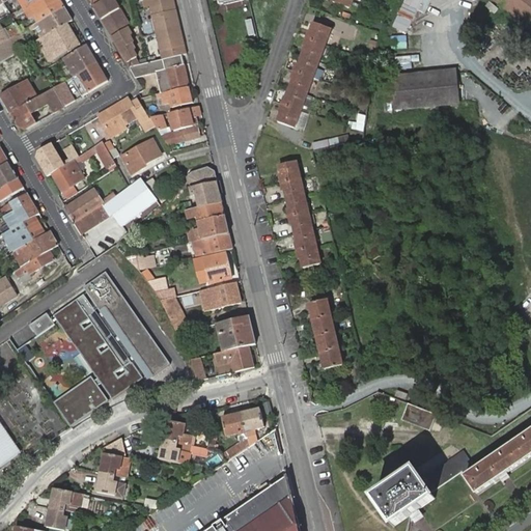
[(18,0),(19,0),(24,8),(36,0),(9,0),(9,1),(4,3),(8,10),(9,14),(11,17),(16,14),(10,5),(12,3),(18,0)]
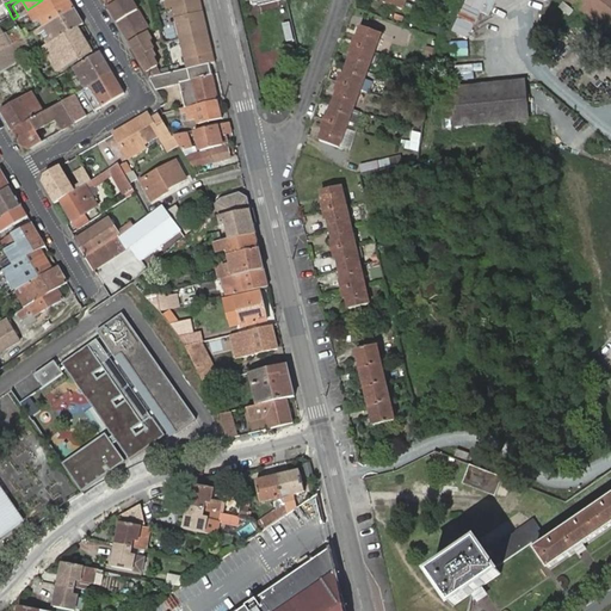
[(36,23),(71,1),(69,0),(42,0),(28,10),(36,23)]
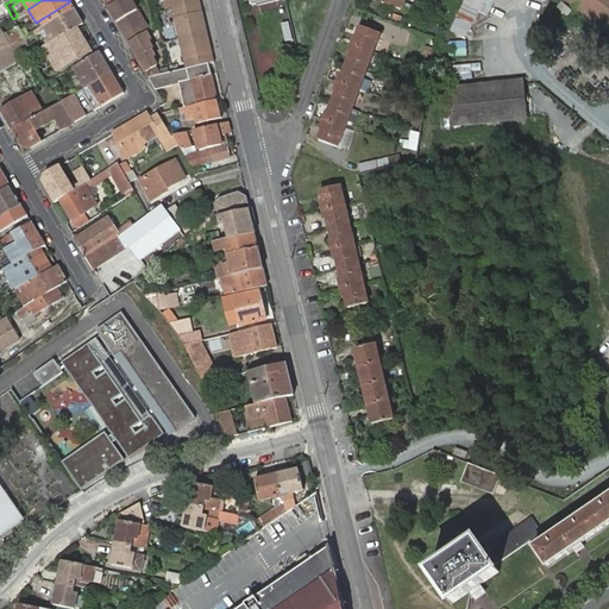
[(120,0),(108,7),(130,43),(148,32),(150,31),(133,0),(120,0)]
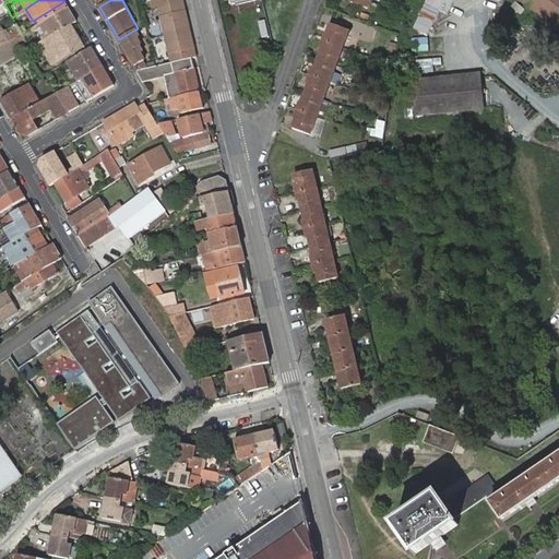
[(155,0),(158,9),(185,2),(183,0),(155,0)]
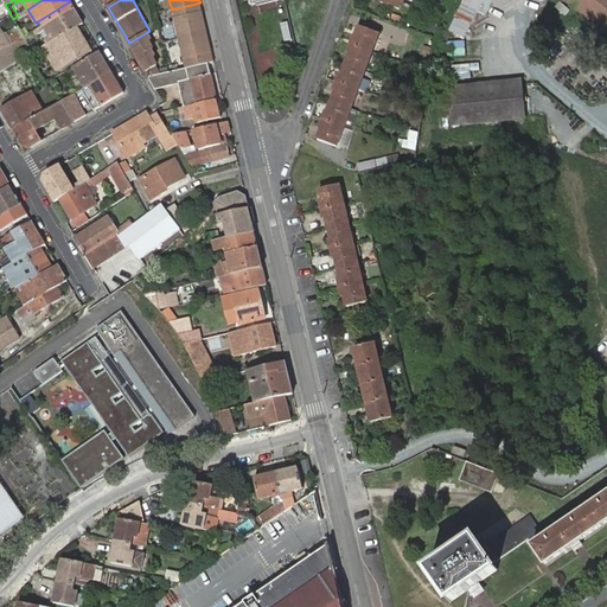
[(401,10),(404,0),(383,0),(382,2),(401,10)]
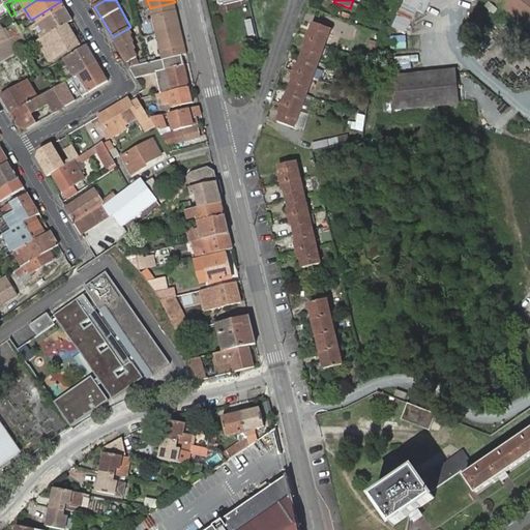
[(402,0),(390,27),(405,33),(415,10),(423,13),(429,0),(402,0)]
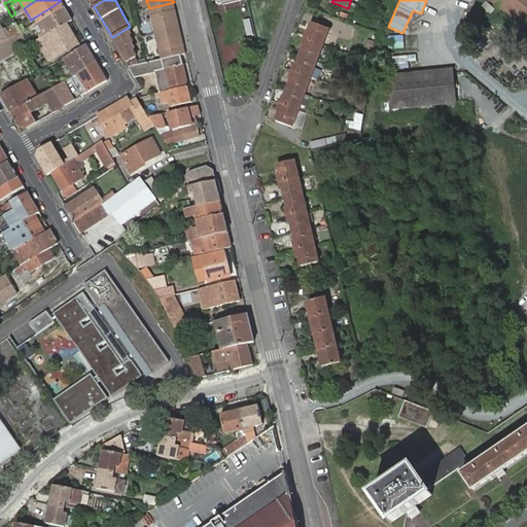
[(526,0),(488,0),(526,31),(526,0)]
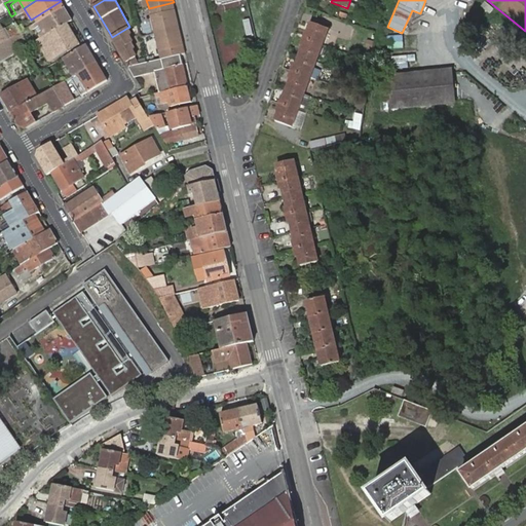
[(34,25),(65,7),(61,1),(31,20),(34,25)]
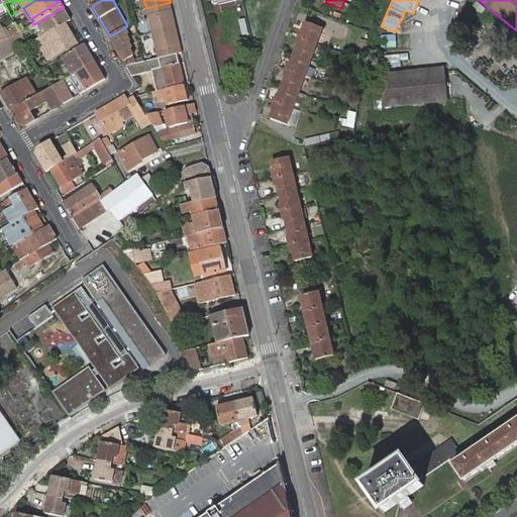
[(152,33),(177,27),(171,2),(146,8),(152,33)]
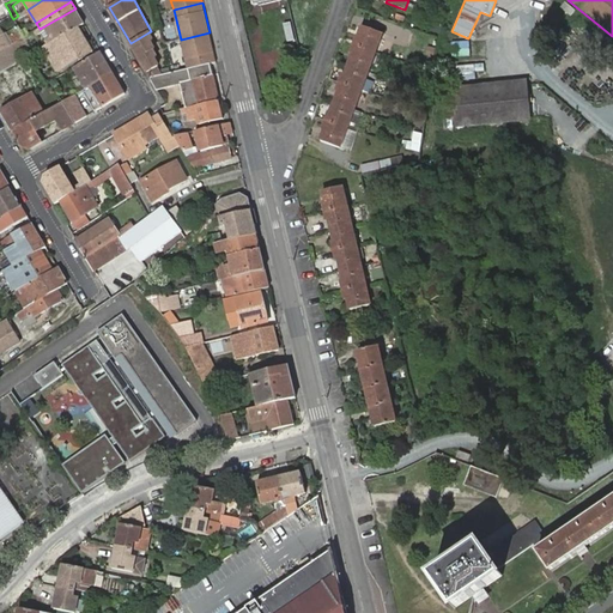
[(0,52),(0,73),(20,61),(17,55),(30,48),(26,43),(37,37),(46,31),(49,37),(46,40),(48,46),(79,28),(84,24),(76,8),(40,29),(34,32),(24,38),(11,46),(0,52)]
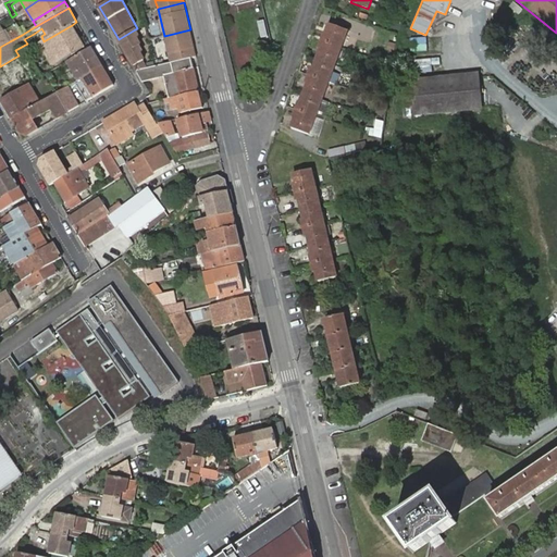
[(322,41),(342,48),(348,31),(331,24),(326,34),(325,33),(322,41)]
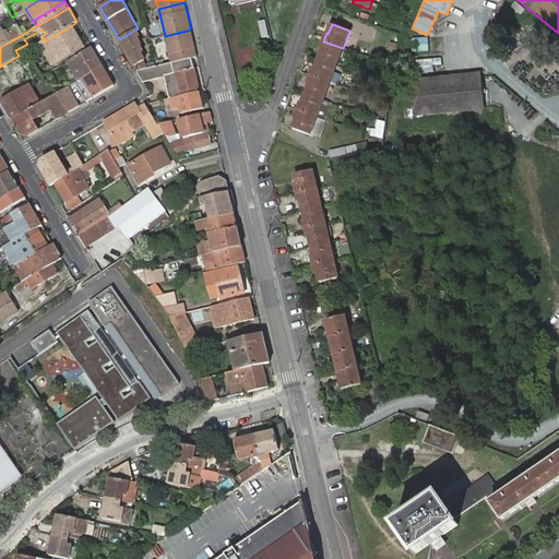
[(85,48),(72,25),(44,42),(40,44),(46,54),(49,51),(57,64),(85,48)]
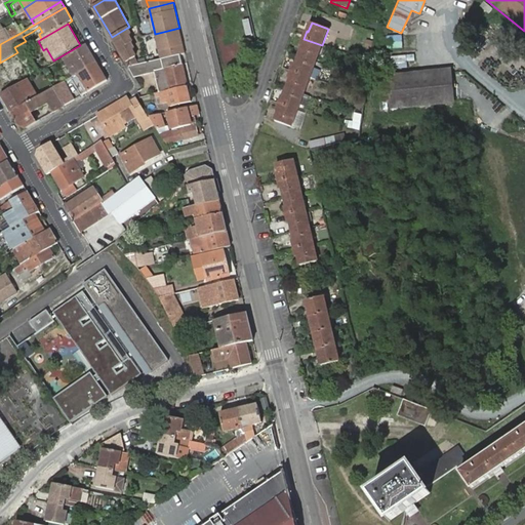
[(124,59),(129,68),(138,66),(134,58),(136,57),(133,50),(134,49),(131,44),(133,43),(129,36),(131,35),(127,28),(112,37),(113,39),(118,49),(124,59)]
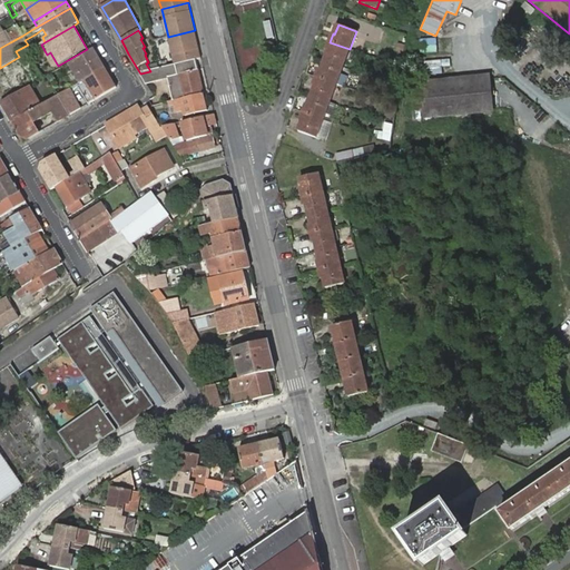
[(196,60),(202,59),(195,30),(168,37),(175,65),(196,60)]
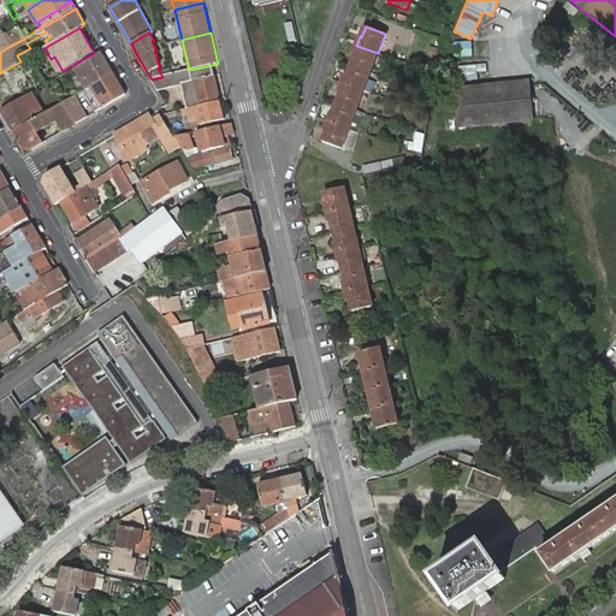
[(0,37),(0,52),(11,46),(5,35),(0,37)]
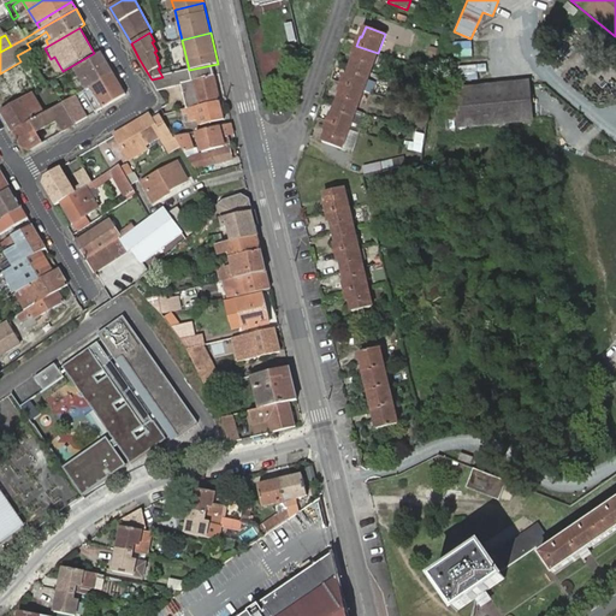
[(351,65),(371,72),(378,53),(356,46),(354,55),(355,55),(351,65)]
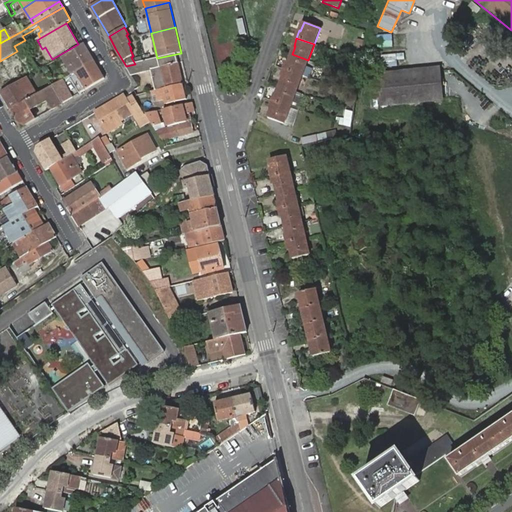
[(63,60),(71,75),(94,61),(84,44),(61,57),(63,60)]
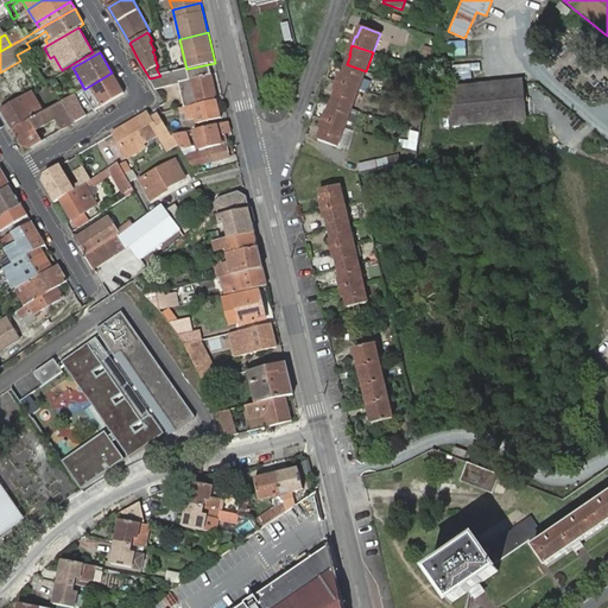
[(150,78),(156,89),(181,84),(184,103),(185,108),(217,100),(209,64),(187,69),(178,71),(176,71),(171,73),(160,76),(150,78)]
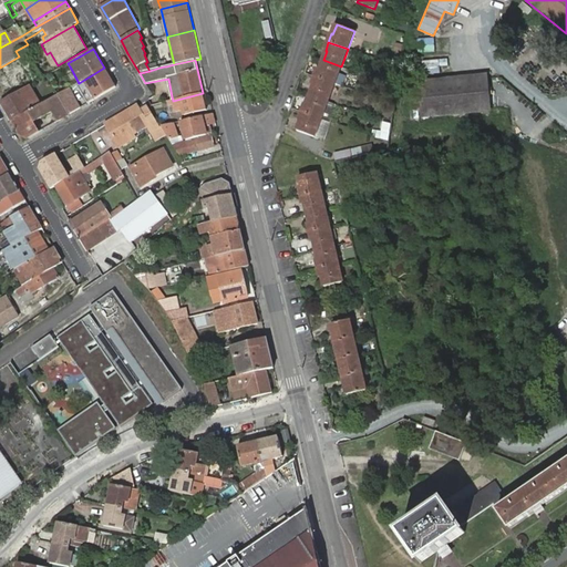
[(316,78),(334,84),(341,66),(323,60),(320,69),(318,69),(316,78)]
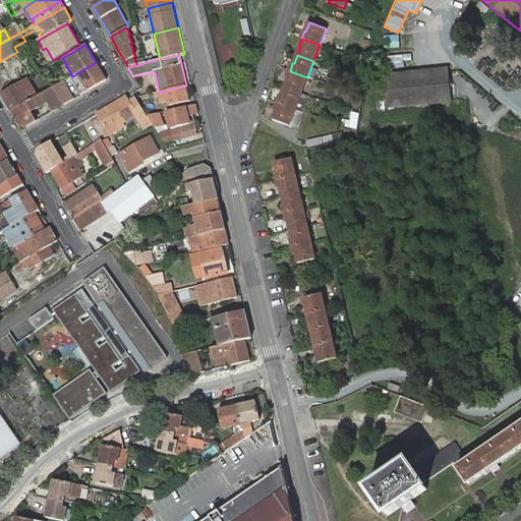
[(72,76),(70,77),(80,95),(106,79),(96,62),(72,76)]
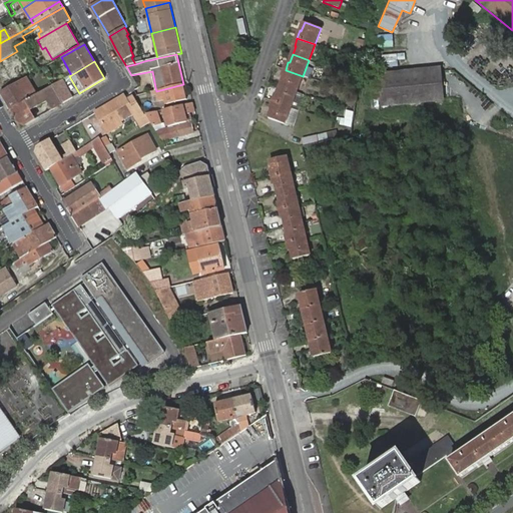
[(441,67),(381,73),(384,106),(445,100),(441,67)]
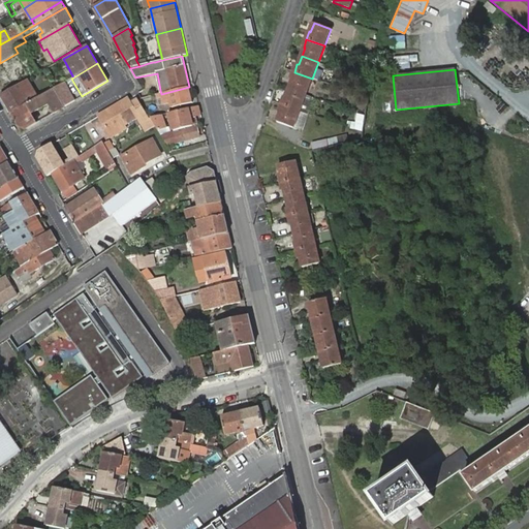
[(289,89),(307,95),(312,79),(294,72),(291,80),(292,81),(289,89)]
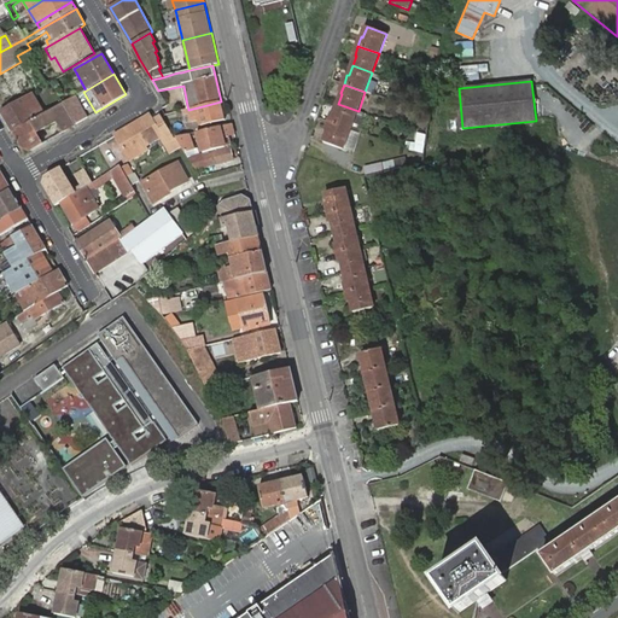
[(1,112),(13,133),(21,129),(48,112),(47,111),(45,109),(42,104),(35,109),(28,95),(25,98),(1,112)]
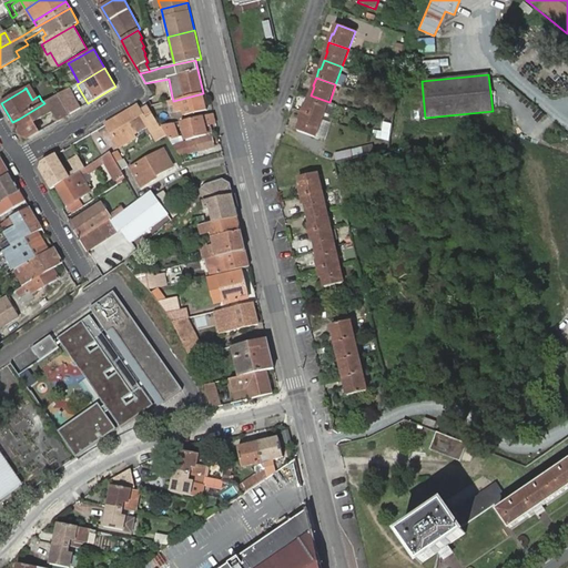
[(64,91),(59,95),(69,114),(75,111),(80,109),(69,89),(64,91)]
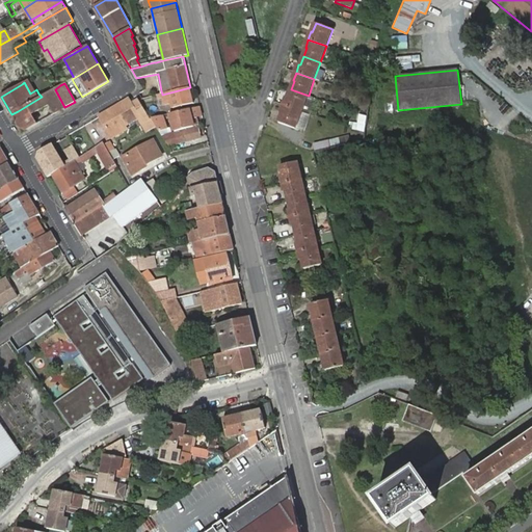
[(190,87),(162,95),(158,96),(159,100),(163,99),(166,110),(194,104),(190,87)]
